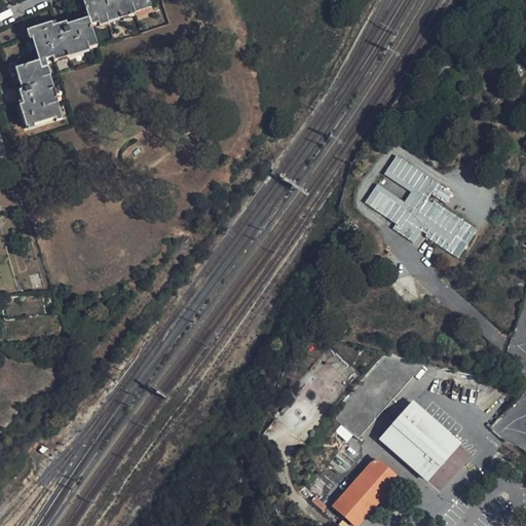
[(82,0),(88,19),(67,26),(66,23),(52,27),(51,24),(27,31),(30,40),(33,39),(39,62),(15,69),(23,90),(20,91),(23,105),(20,106),(26,127),(61,117),(55,99),(57,99),(55,97),(59,96),(58,90),(53,91),(49,76),(50,76),(45,60),(52,58),(54,62),(65,58),(64,53),(88,46),(87,45),(96,42),(89,26),(126,14),(126,12),(145,7),(142,0),(82,0)]
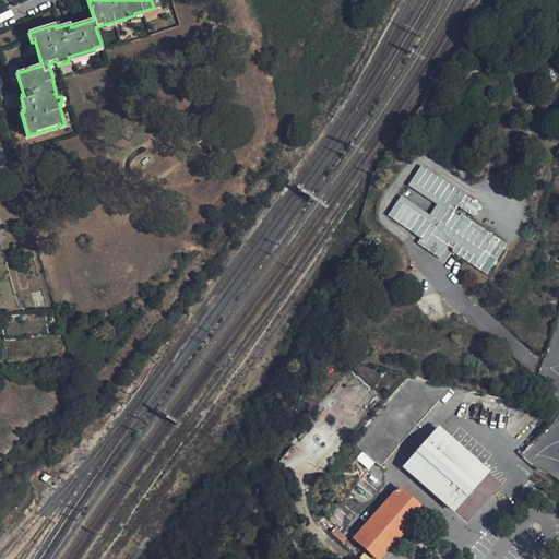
[(402,194),(387,215),(421,239),(417,244),(440,259),(448,247),(487,275),(509,245),(456,211),(459,207),(473,216),(484,205),(421,165),(408,186),(437,205),(431,214),(402,194)]
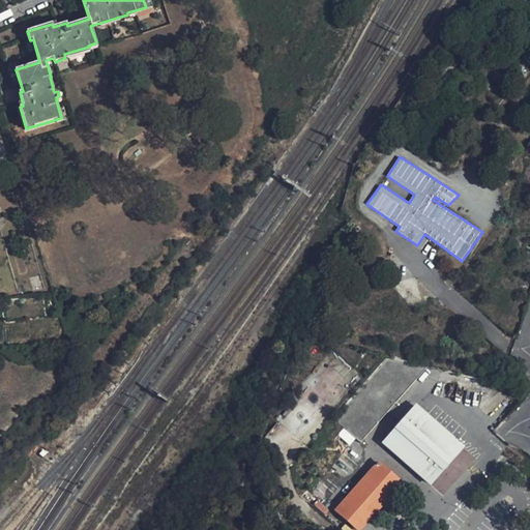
[(15,182),(0,185),(0,224),(24,218),(15,182)]
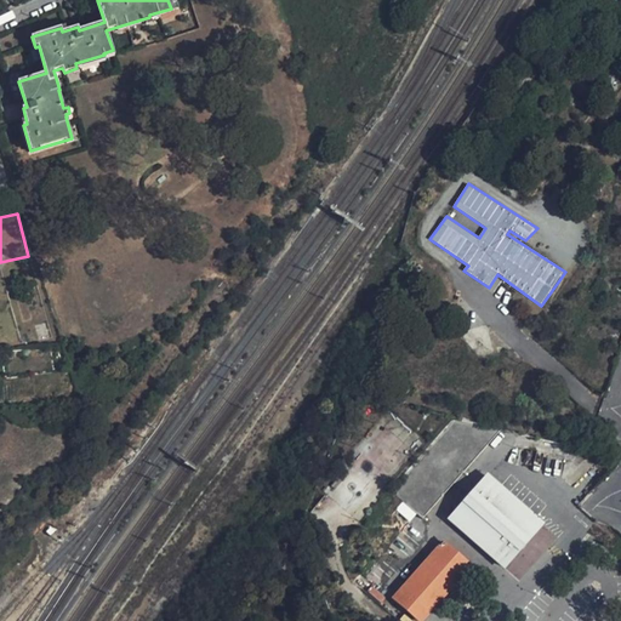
[(488,477),(448,520),(499,567),(540,524),(488,477)]
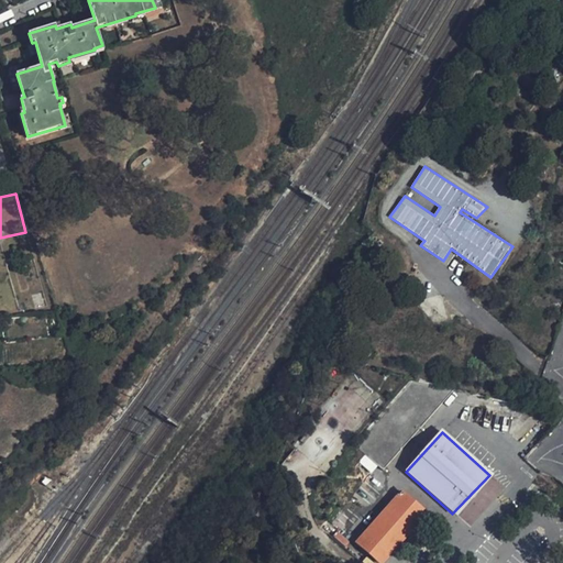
[(378,562),(424,514),(400,492),(354,541),(377,562),(378,562)]
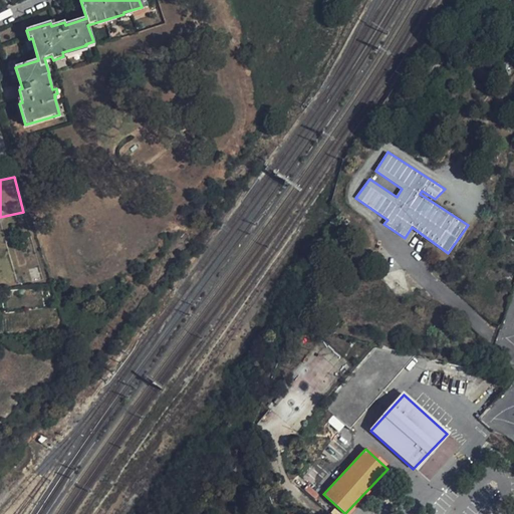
[(297,486),(304,478),(296,472),(290,479),(297,486)]
